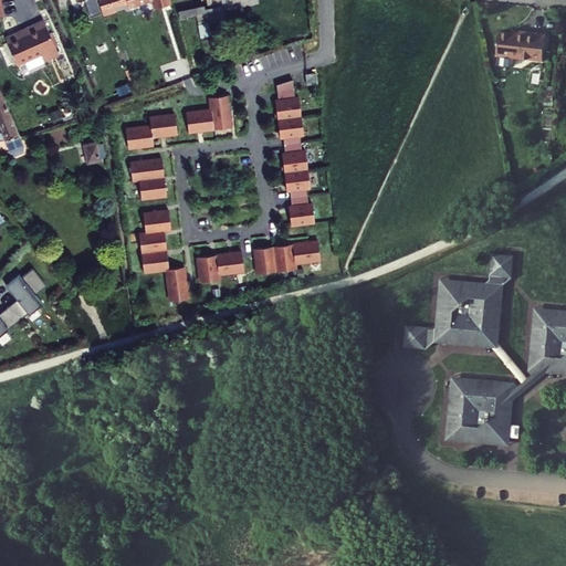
[(179,19),(223,17),(222,7),(179,9),(179,19)]
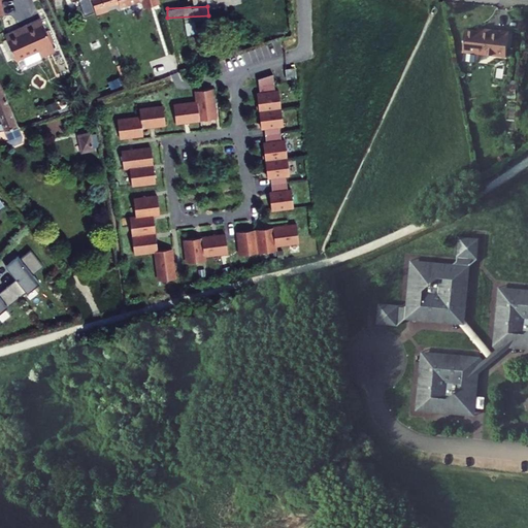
[(17,37),(21,45),(56,32),(51,18),(35,24),(37,28),(17,37)]
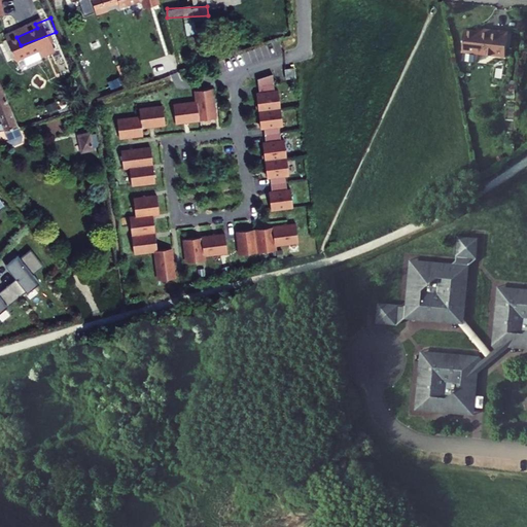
[(506,58),(510,32),(491,31),(491,33),(465,30),(463,53),(464,53),(463,61),(465,62),(465,63),(478,64),(478,63),(480,63),(481,55),(506,58)]
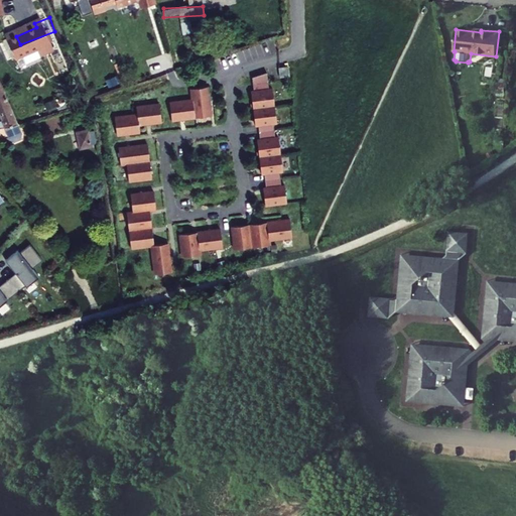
[(20,44),(24,56),(45,48),(48,54),(61,48),(54,31),(20,44)]
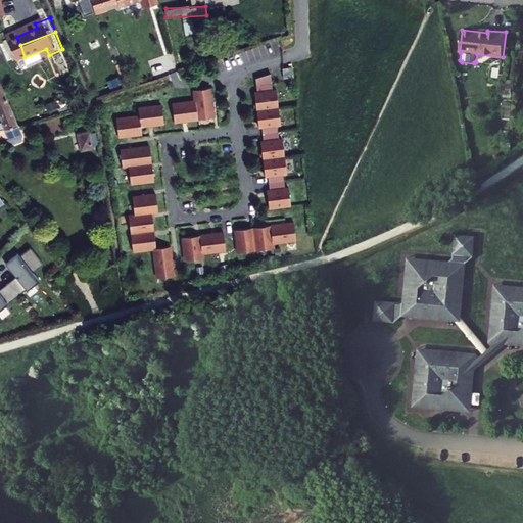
[(254,94),(255,102),(277,97),(277,92),(273,92),(271,75),(255,80),(257,94),(254,94)]
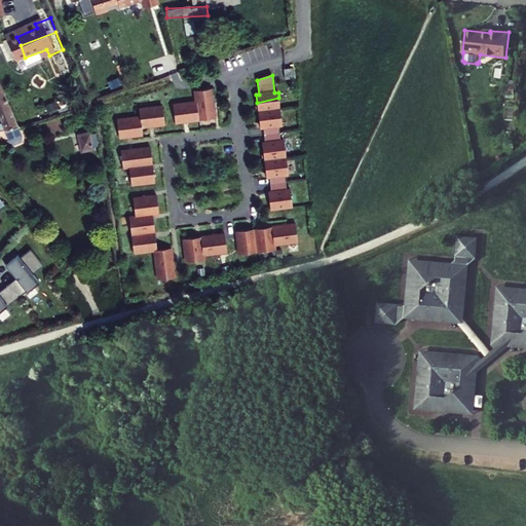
[(196,103),(192,104),(173,106),(176,124),(216,119),(214,111),(212,89),(194,91),(196,103)]
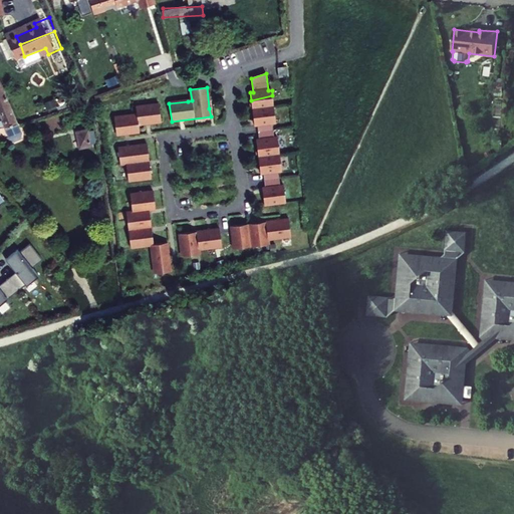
[(0,96),(0,124),(1,127),(16,122),(5,94),(0,96)]
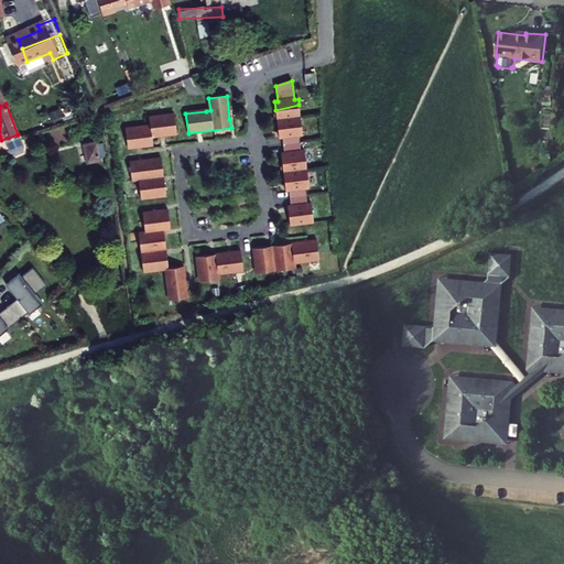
[(301,117),(299,105),(275,110),(279,139),(282,139),(284,154),(281,154),(286,192),(289,192),(290,199),(291,207),(288,207),(290,225),(313,218),(301,117)]
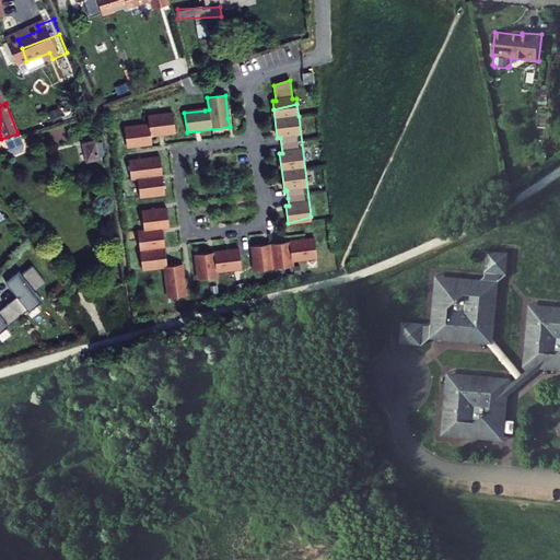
[(47,123),(56,119),(53,112),(44,116),(47,123)]
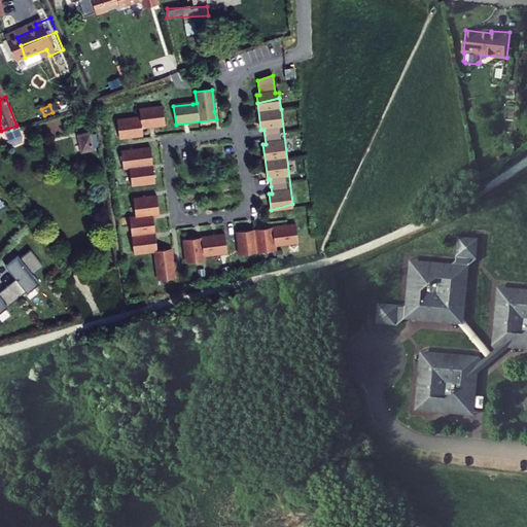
[(165,125),(163,106),(139,109),(140,116),(117,119),(119,138),(143,135),(142,128),(165,125)]
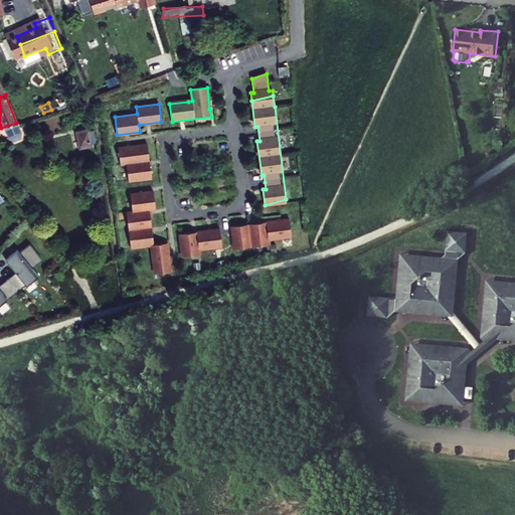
[(82,134),(72,136),(75,151),(86,149),(86,148),(93,147),(90,134),(82,135),(82,134)]
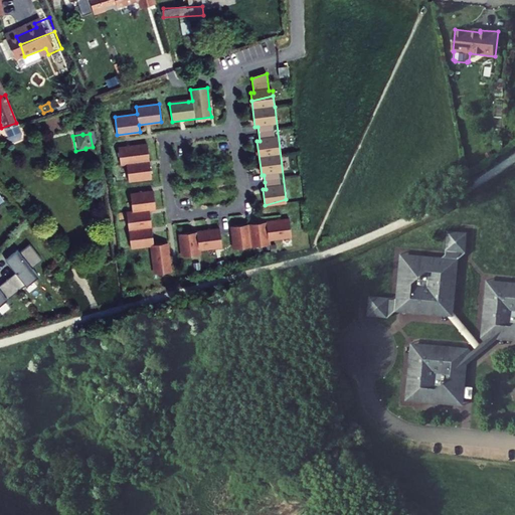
[(153,179),(148,145),(119,149),(122,166),(128,165),(130,182),(153,179)]
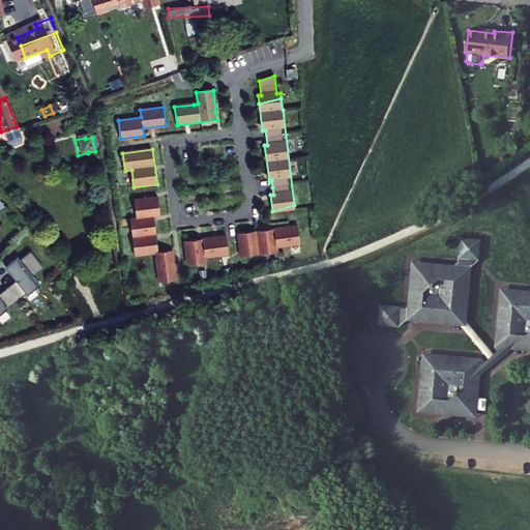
[(130,222),(135,255),(157,248),(153,218),(159,217),(157,199),(134,202),(137,221),(130,222)]
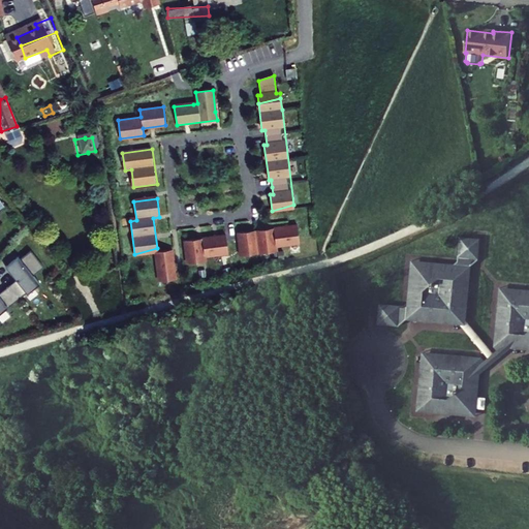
[(301,244),(298,225),(238,234),(241,257),(278,252),(277,247),(301,244)]
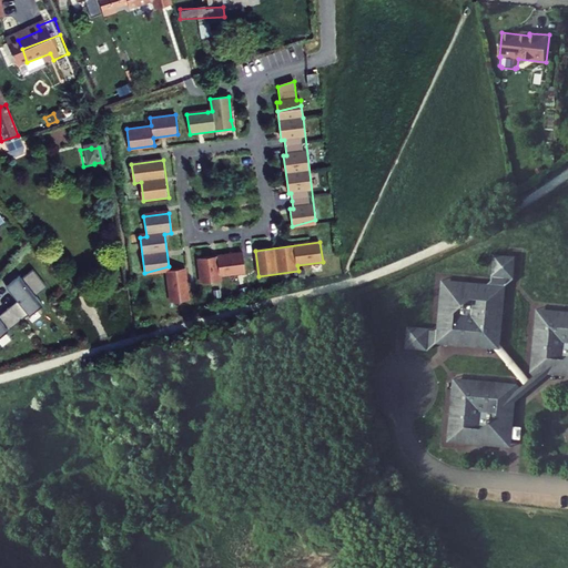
[(245,273),(243,253),(198,259),(201,284),(221,282),(221,276),(245,273)]
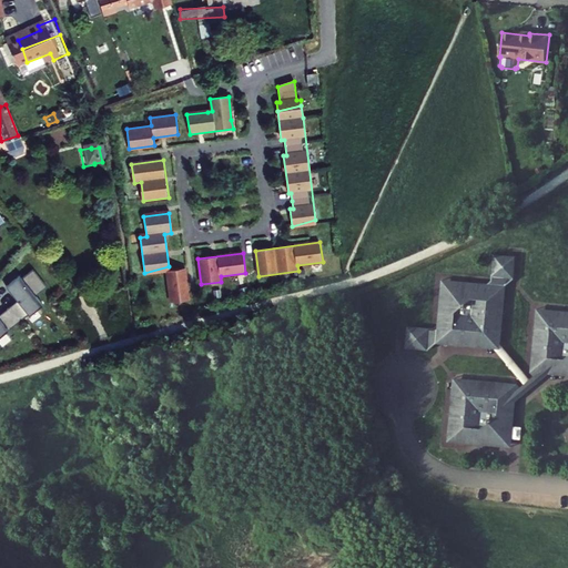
[(567,311),(538,308),(537,312),(534,316),(530,316),(526,372),(529,376),(525,379),(493,342),(495,342),(499,286),(507,279),(507,264),(500,256),(487,255),(485,282),(482,285),(474,284),(473,290),(440,287),(438,321),(433,320),(432,327),(428,331),(403,330),(402,343),(408,351),(423,352),(430,345),(487,348),(487,346),(520,384),(516,388),(511,384),(456,379),(456,383),(452,386),(448,386),(445,443),(469,444),(470,438),(503,442),(505,406),(510,401),(544,373),(567,374),(567,311)]
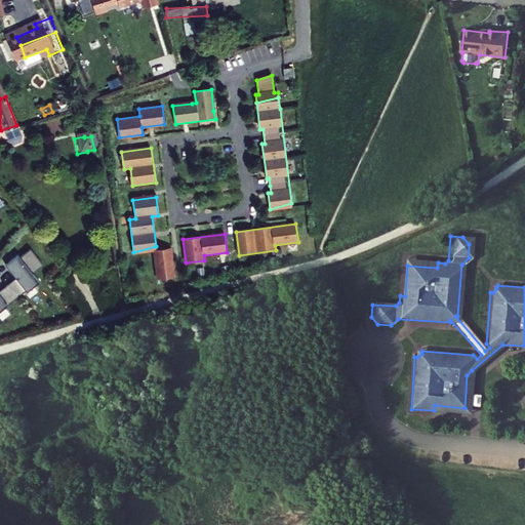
[(171,248),(155,250),(158,280),(175,278),(171,248)]
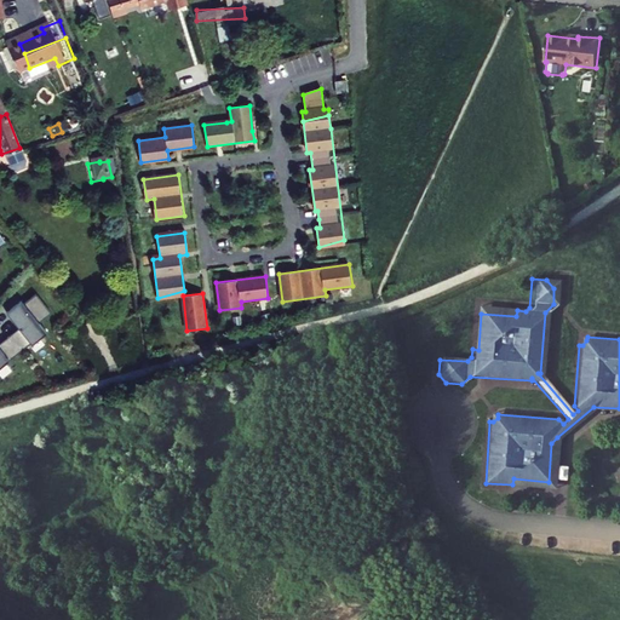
[(1,316),(13,332),(3,340),(15,355),(26,346),(27,348),(41,336),(33,326),(45,316),(29,297),(17,306),(16,304),(1,316)]
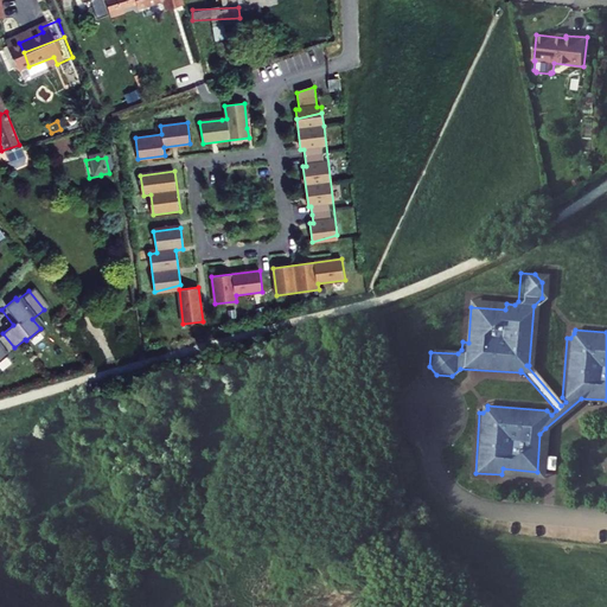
[(0,358),(14,347),(2,333),(0,336),(0,358)]
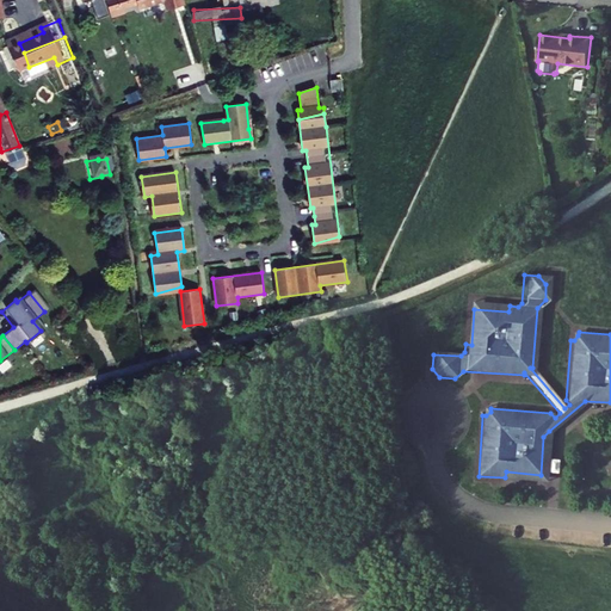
[(547,481),(549,431),(543,437),(541,475),(506,471),(505,477),(547,481)]
